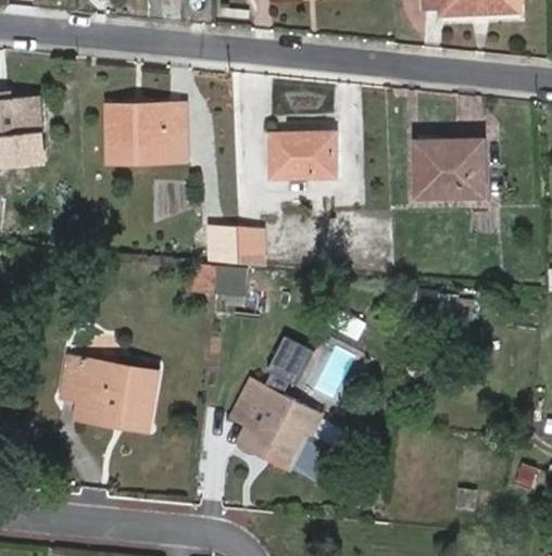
[(517,9),(516,0),(424,0),(424,4),(439,3),(440,12),(517,9)]
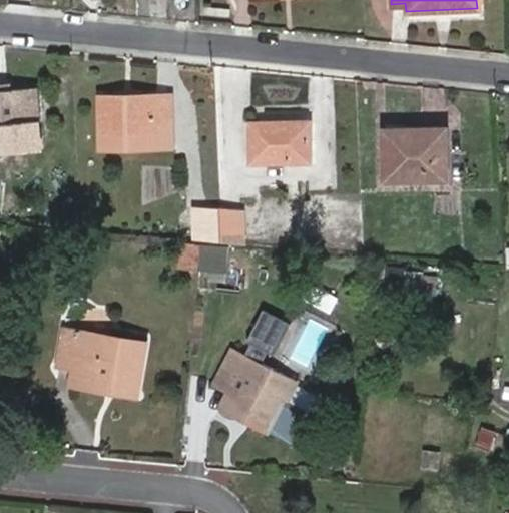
[(7,89),(6,82),(0,82),(0,121),(35,120),(34,88),(7,89)]
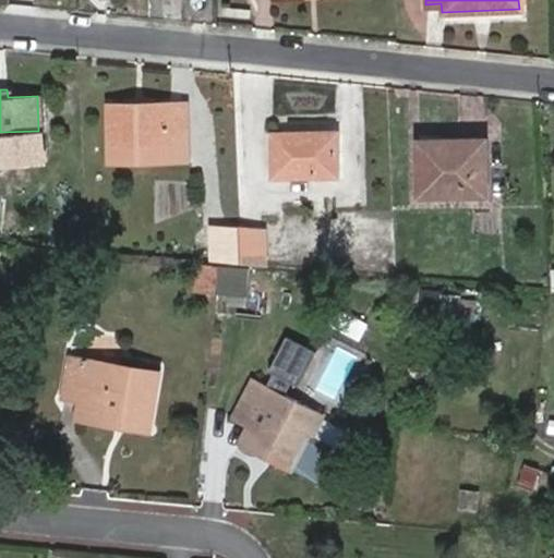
[(185,159),(183,102),(107,104),(108,160),(185,159)]
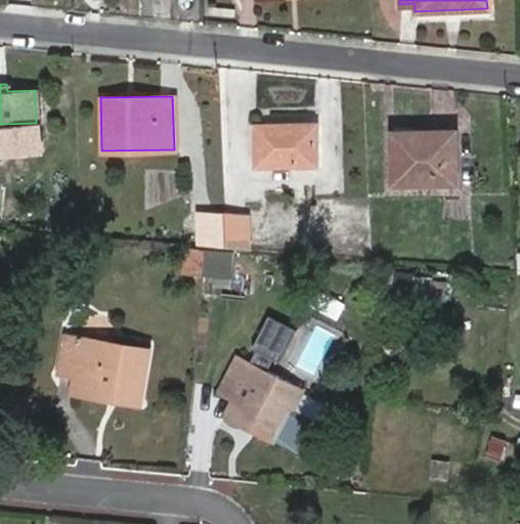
[(312,164),(311,123),(254,124),(255,165),(312,164)]
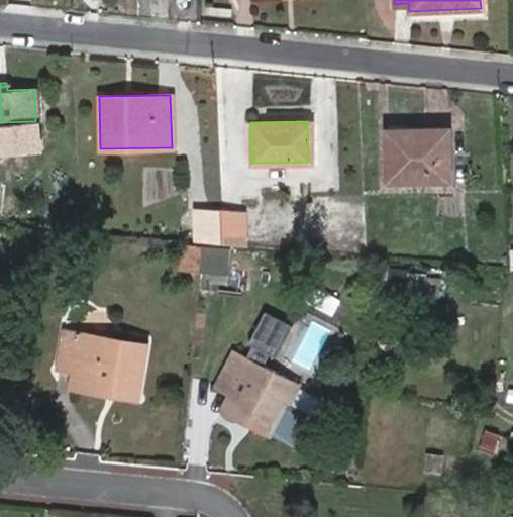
[(447,180),(447,129),(386,129),(386,180),(447,180)]
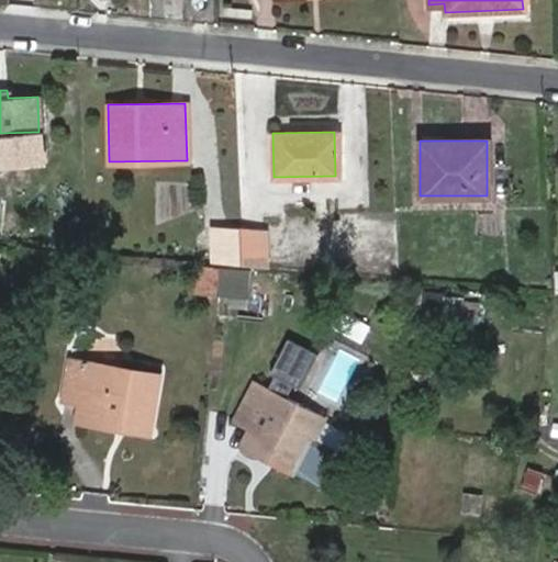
[(218,262),(241,265),(238,229),(210,227),(211,261),(218,262)]
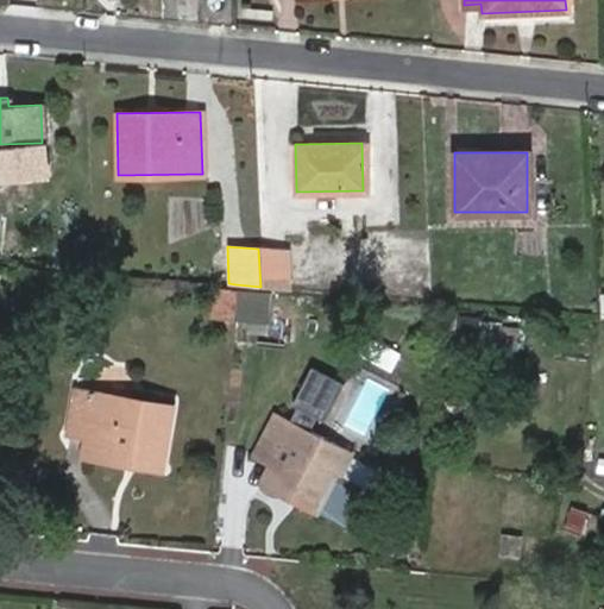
[(260,287),(287,289),(284,250),(258,249),(260,287)]
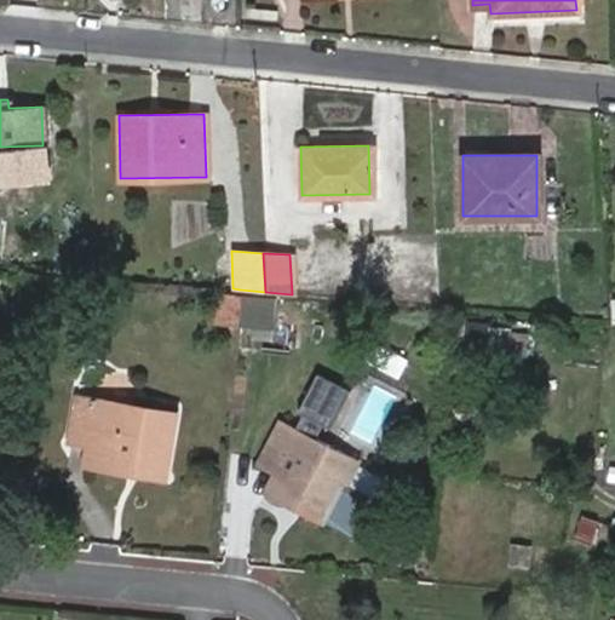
[(274,296),(229,292),(228,321),(272,323),(274,296)]
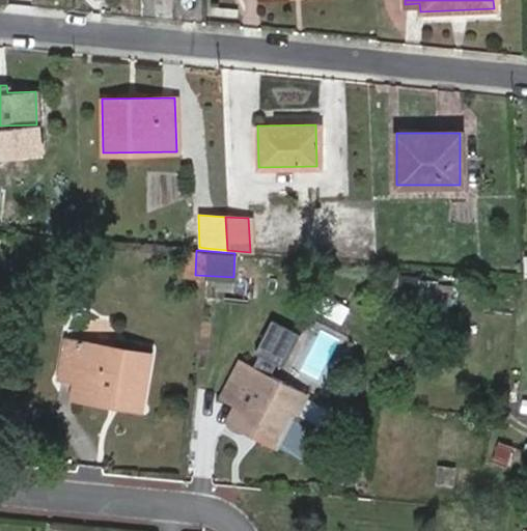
[(274,315),(254,352),(282,366),(302,331),(274,315)]
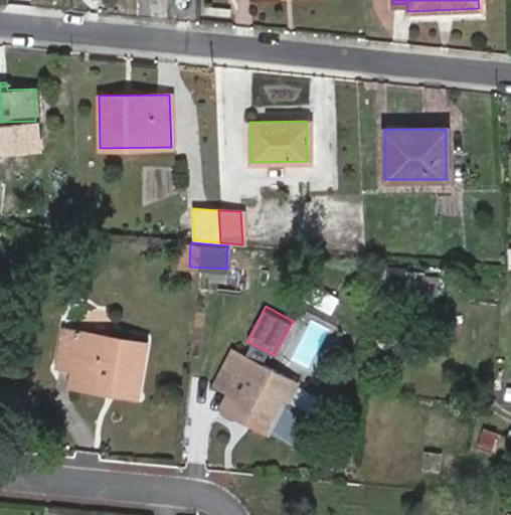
[(135,395),(143,343),(63,330),(56,366),(70,368),(69,375),(117,383),(116,392),(135,395)]
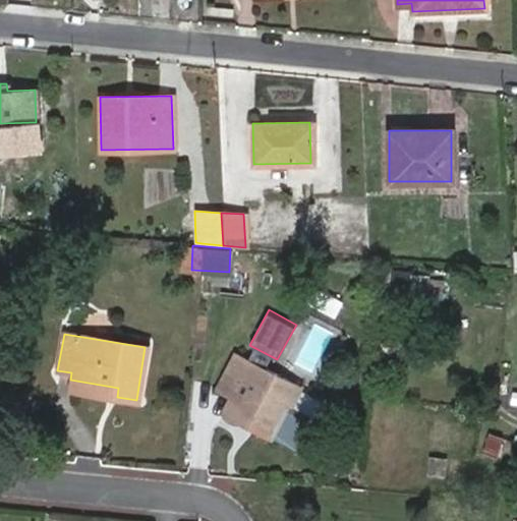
[(271,438),(296,387),(233,353),(216,388),(230,394),(224,405),(254,419),(250,426),(271,438)]
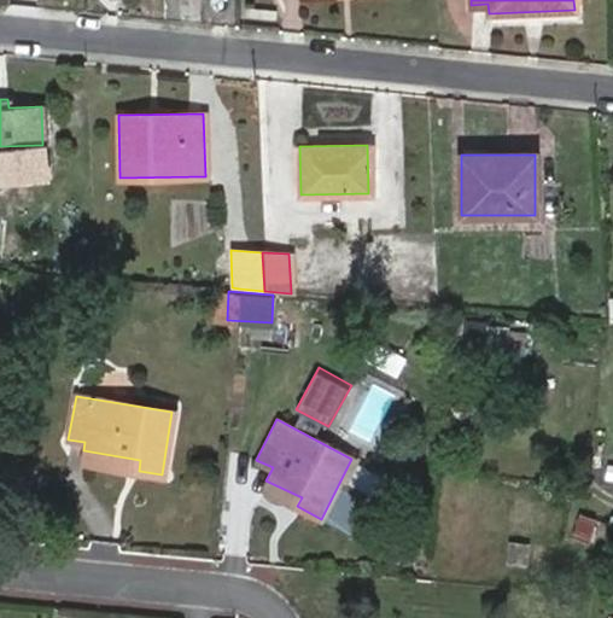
[(83,450),(82,460),(139,471),(140,460),(83,450)]
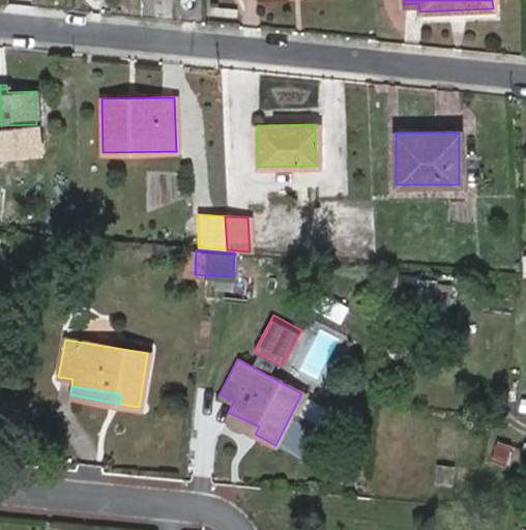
[(280,442),(303,453),(322,417),(298,406),(280,442)]
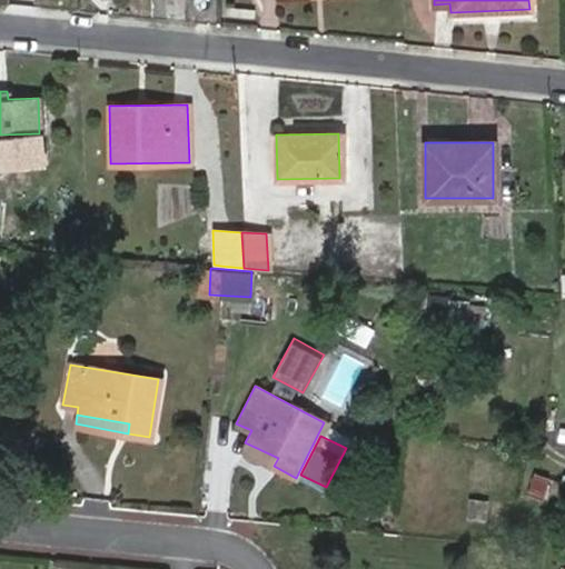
[(245,442),(243,448),(274,466),(278,458),(245,442)]
